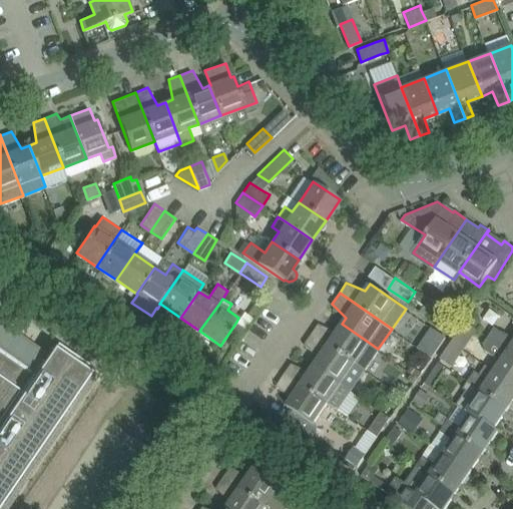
[(465,320),(452,340),(464,348),(477,328),(465,320)]
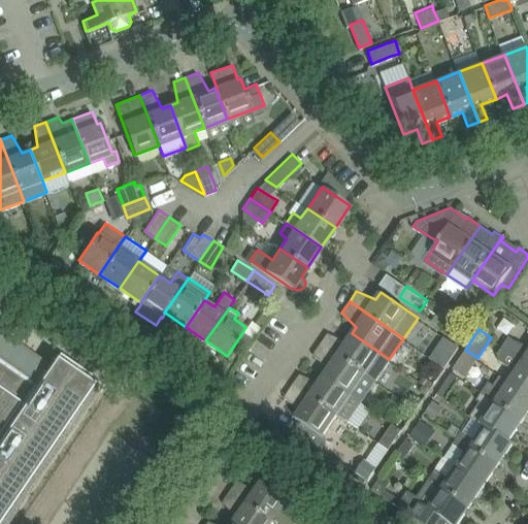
[(0,522),(95,385),(56,358),(45,373),(41,371),(54,354),(52,353),(45,362),(0,331),(0,522)]
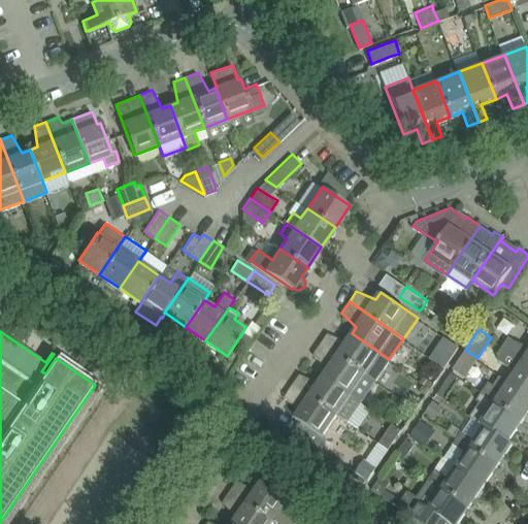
[(243,331),(235,344),(243,349),(251,336),(243,331)]
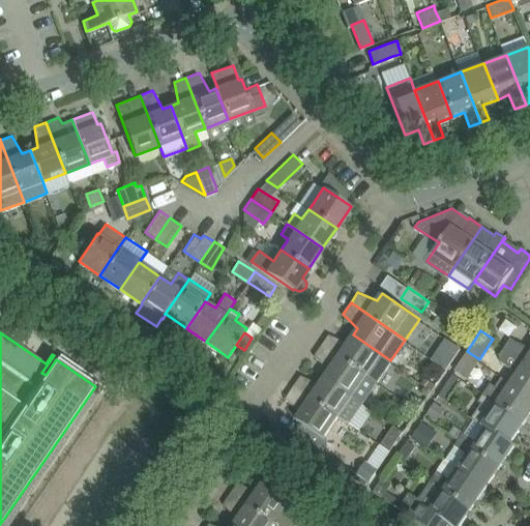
[(329,332),(322,343),(377,381),(390,360),(353,334),(348,342),(329,332)]
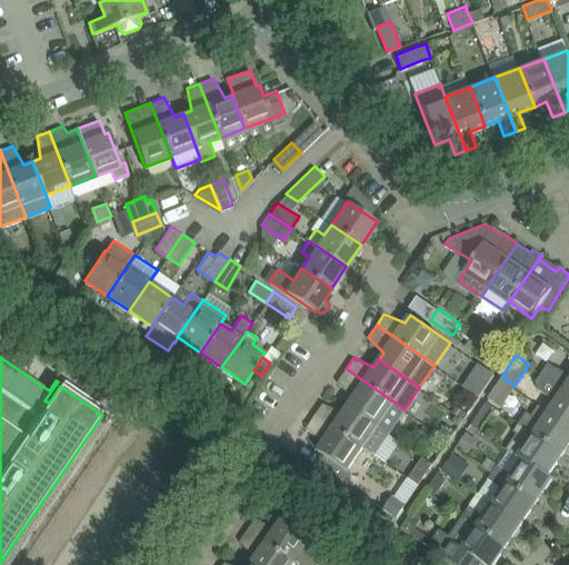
[(541,373),(549,378),(568,392),(568,375),(549,362),(541,373)]
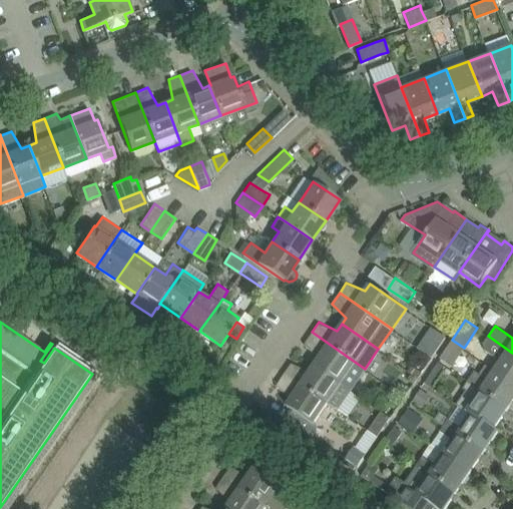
[(319,357),(315,364),(351,389),(365,369),(312,332),(305,343),(319,357)]
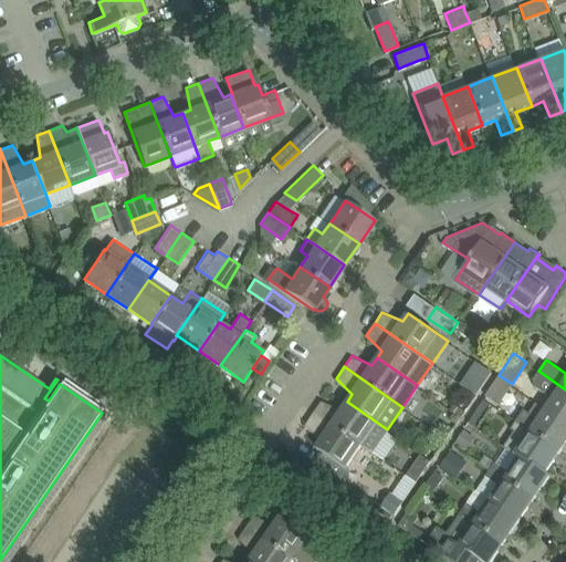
[(478,371),(471,382),(481,388),(488,378),(478,371)]
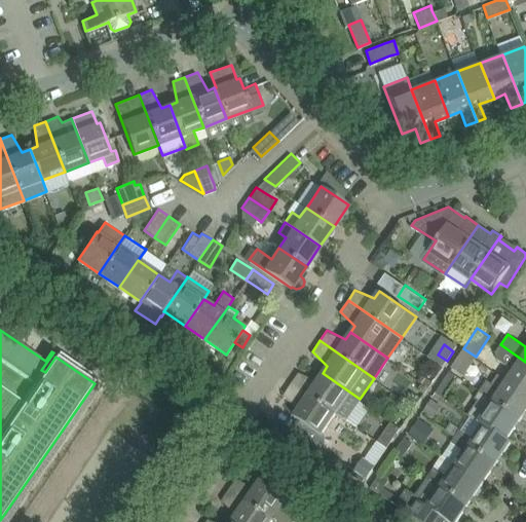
[(514,368),(506,378),(525,390),(525,362),(508,349),(500,344),(495,350),(496,357),(514,368)]
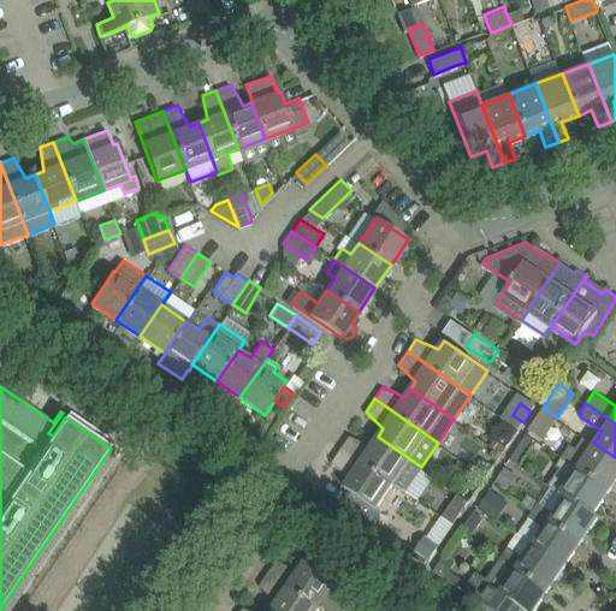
[(544,438),(557,417),(543,408),(529,428),(535,433),(544,438)]
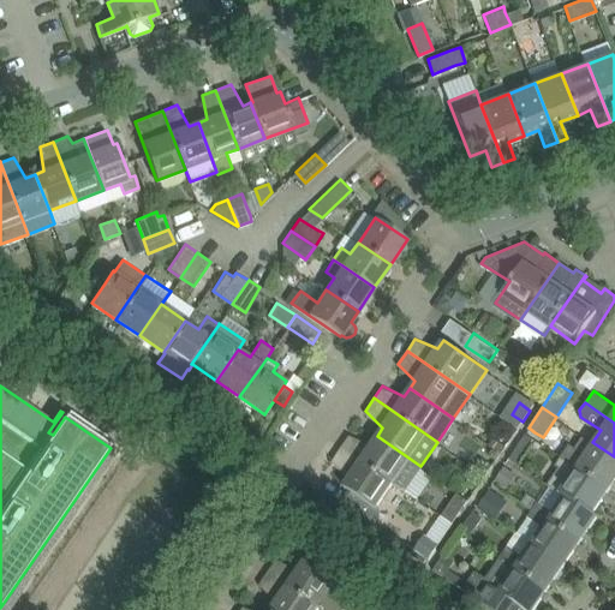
[(535,432),(529,428),(509,455),(517,460),(535,432)]
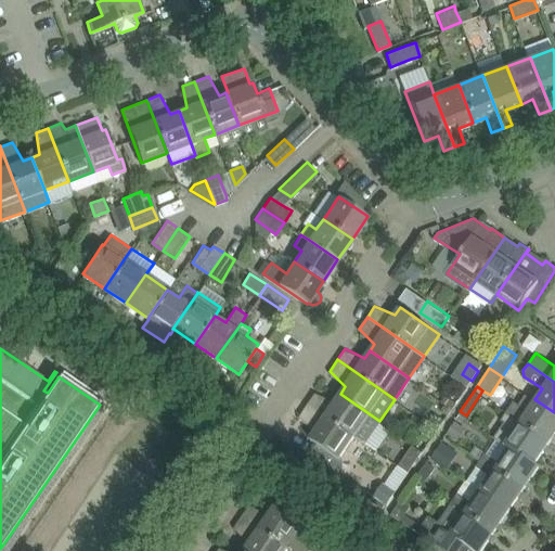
[(365,443),(379,421),(340,394),(335,400),(315,392),(308,402),(355,435),(365,443)]
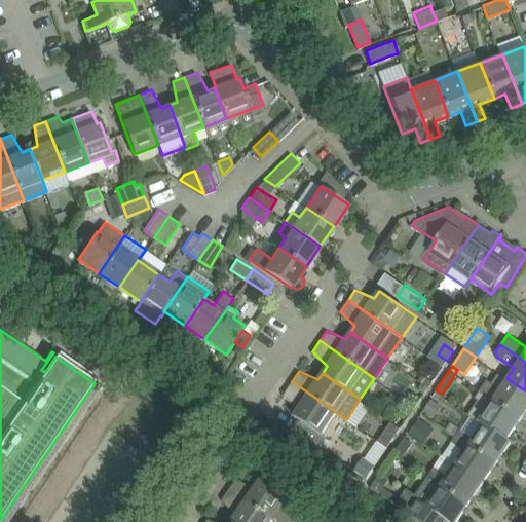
[(484,383),(480,389),(521,417),(523,414),(525,409),(525,390),(506,378),(498,372),(492,381),(488,378),(484,383)]
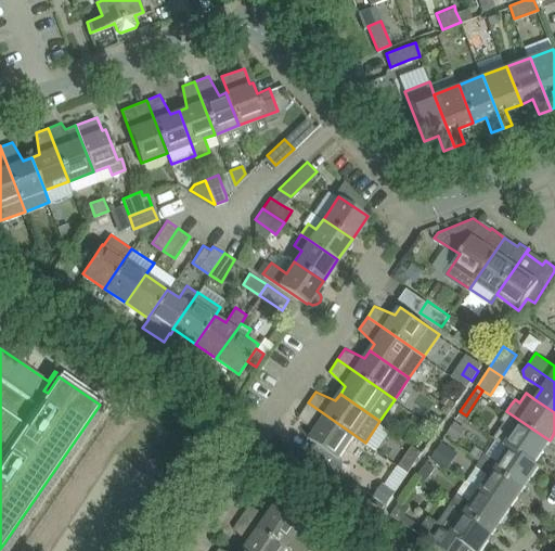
[(441,399),(450,406),(453,408),(457,401),(446,394),(441,399)]
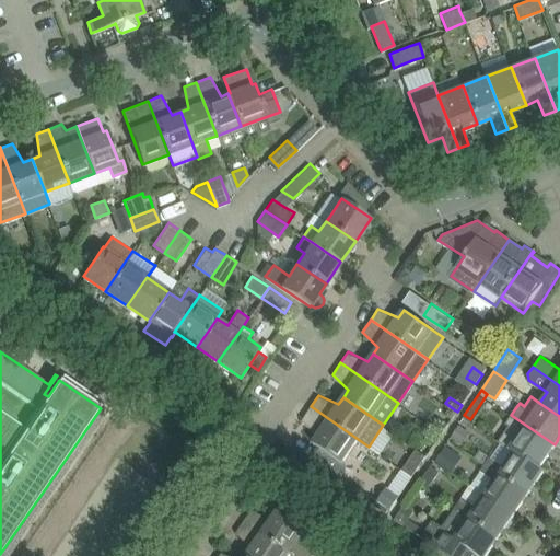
[(311,406),(303,418),(318,433),(313,441),(318,446),(313,454),(311,456),(338,476),(339,477),(349,464),(348,459),(345,456),(358,439),(311,406)]
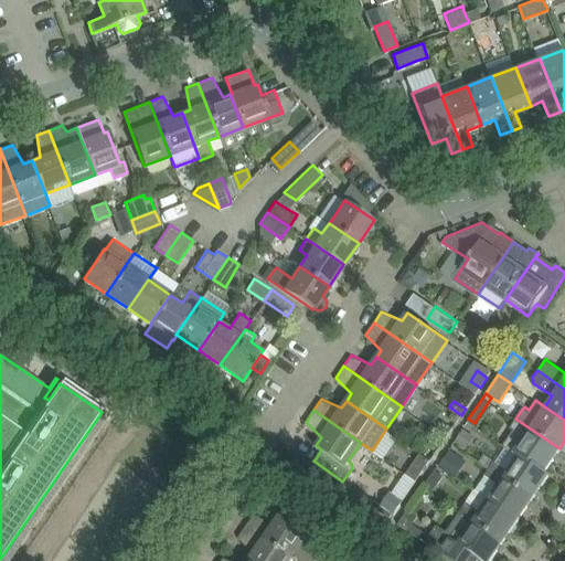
[(503,443),(502,444),(504,445),(513,452),(519,455),(519,454),(544,472),(544,470),(553,457),(555,455),(560,448),(515,419),(511,425),(513,427),(503,443)]
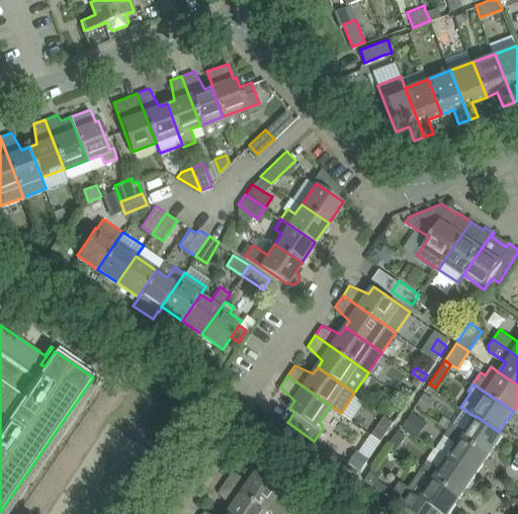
[(424,391),(417,403),(428,410),(436,398),(424,391)]
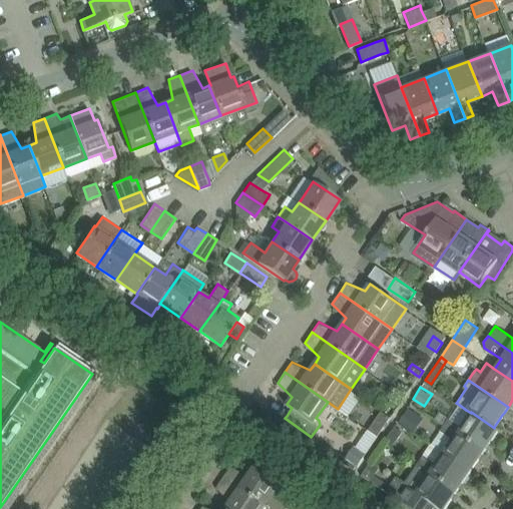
[(409,408),(400,422),(413,430),(422,417),(409,408)]
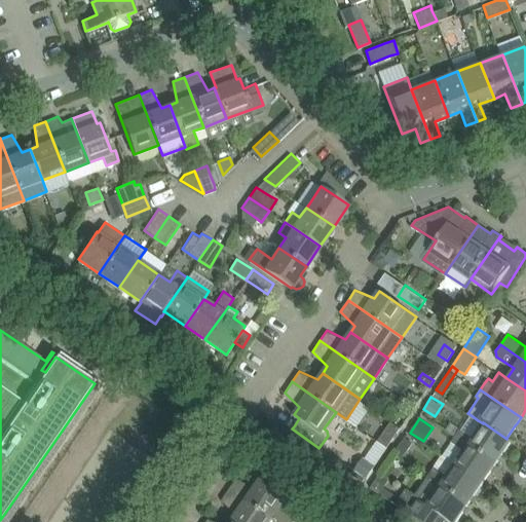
[(390,420),(378,440),(388,446),(401,426),(390,420)]
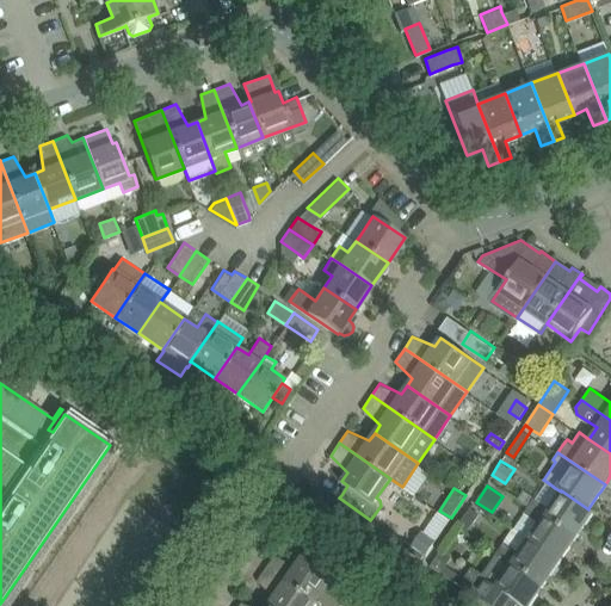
[(535,496),(530,504),(576,536),(579,533),(582,529),(593,512),(588,508),(588,509),(561,490),(561,492),(550,507),(535,496)]
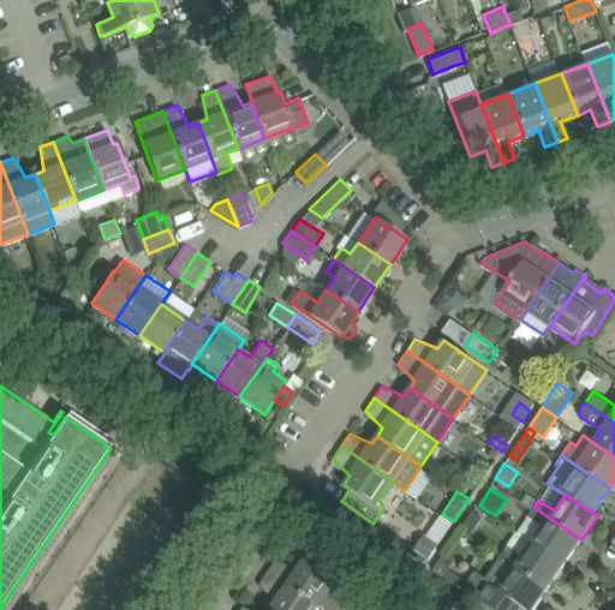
[(532,542),(565,563),(580,539),(533,507),(527,515),(543,526),(532,542)]
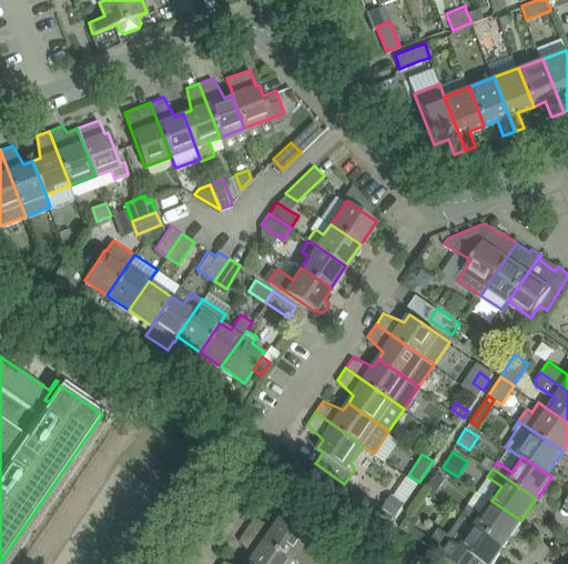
[(437,471),(426,489),(435,495),(447,477),(437,471)]
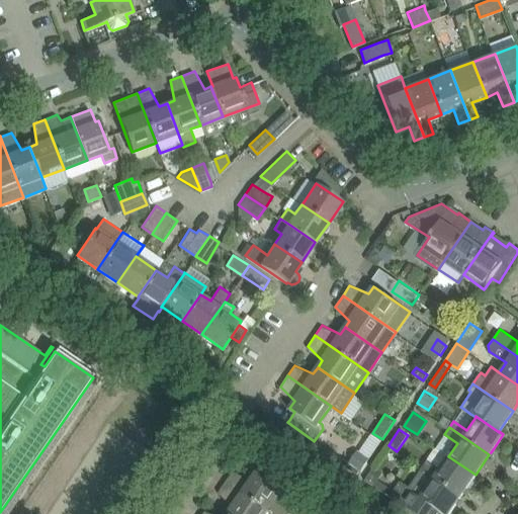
[(357,450),(350,461),(362,469),(369,458),(357,450)]
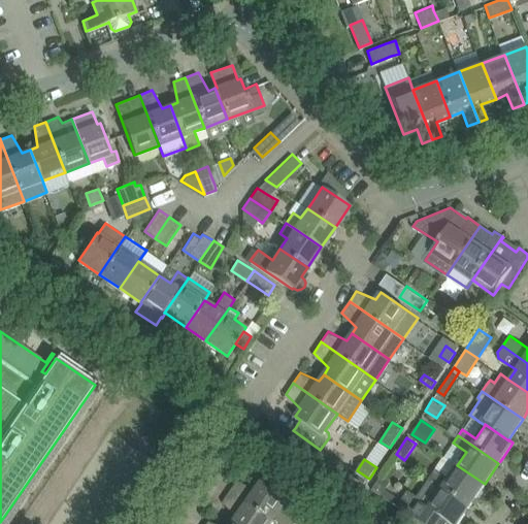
[(429,477),(442,486),(470,504),(485,484),(457,465),(448,480),(433,470),(429,477)]
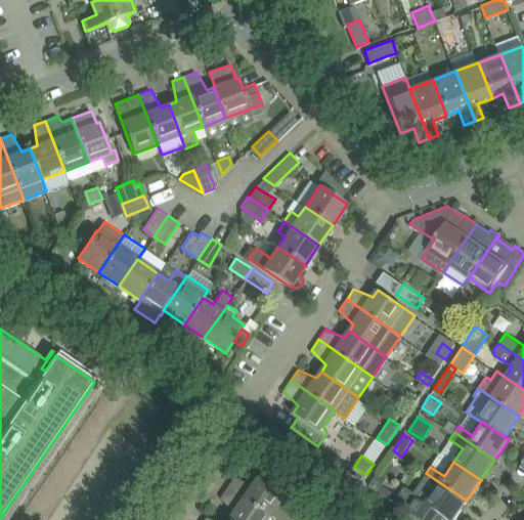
[(380,471),(370,484),(379,490),(388,476),(380,471)]
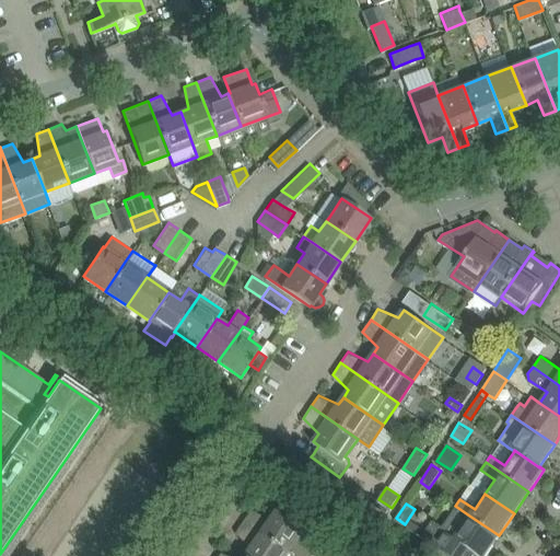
[(252,508),(243,521),(290,553),(294,555),(308,555),(321,540),(277,509),(271,518),(252,508)]
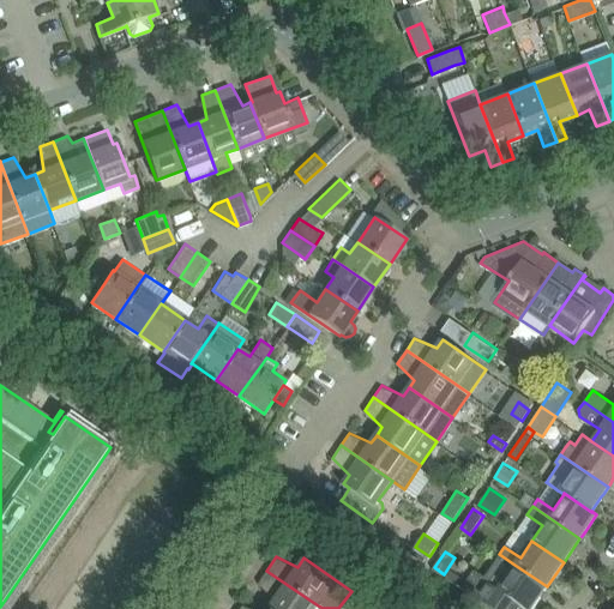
[(527,608),(531,608),(547,586),(515,565),(499,588),(474,571),(463,586),(495,608),(512,608),(518,602),(527,608)]
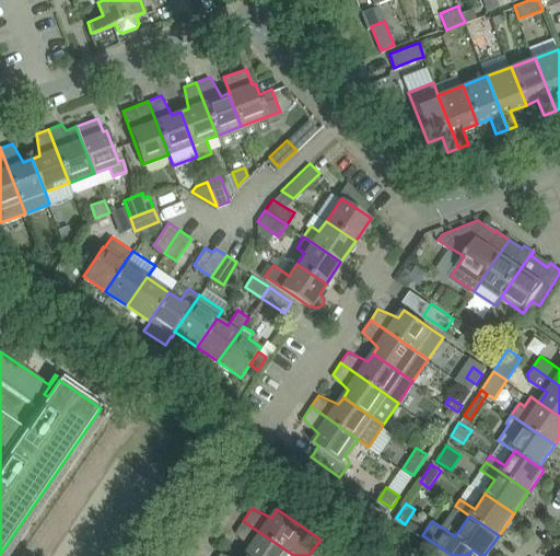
[(252,546),(246,555),(248,555),(294,555),(243,521),(236,531),(252,546)]
